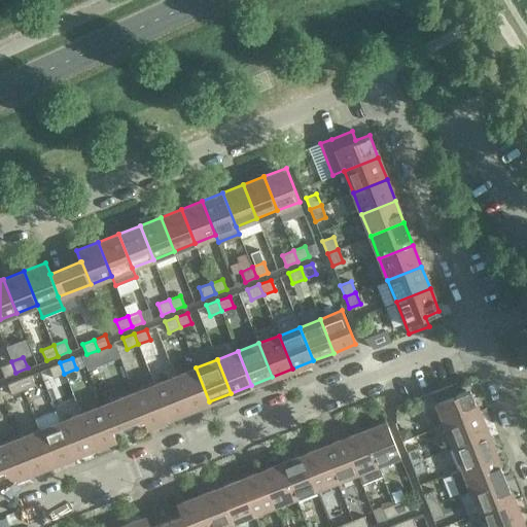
[(15,373),(11,361),(0,366),(4,377),(15,373)]
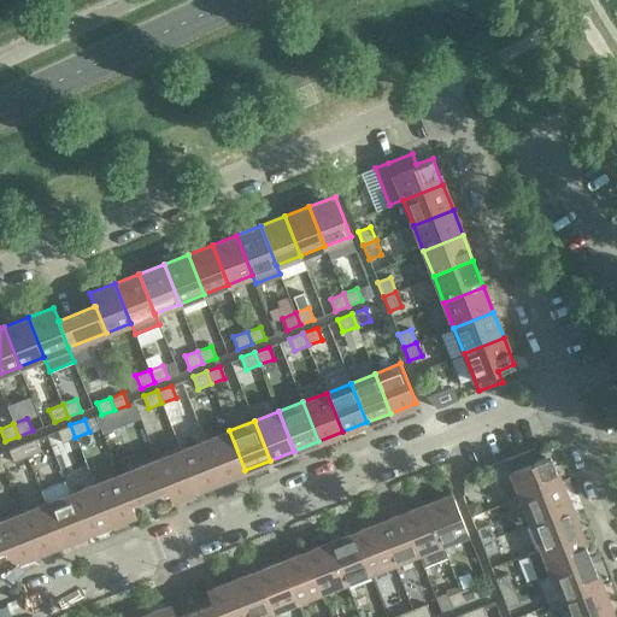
[(75,438),(70,424),(57,430),(62,442),(75,438)]
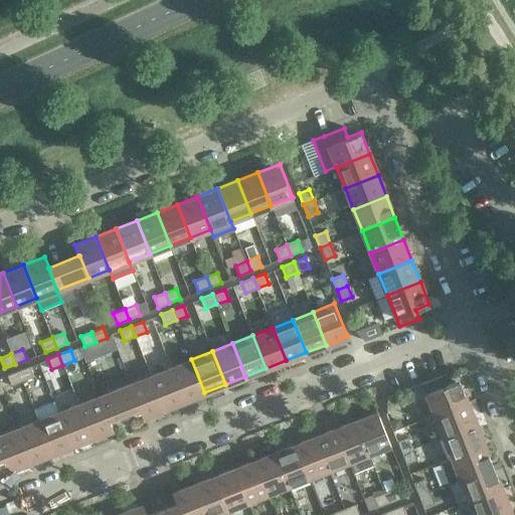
[(204,392),(191,359),(171,367),(184,400),(204,392)]
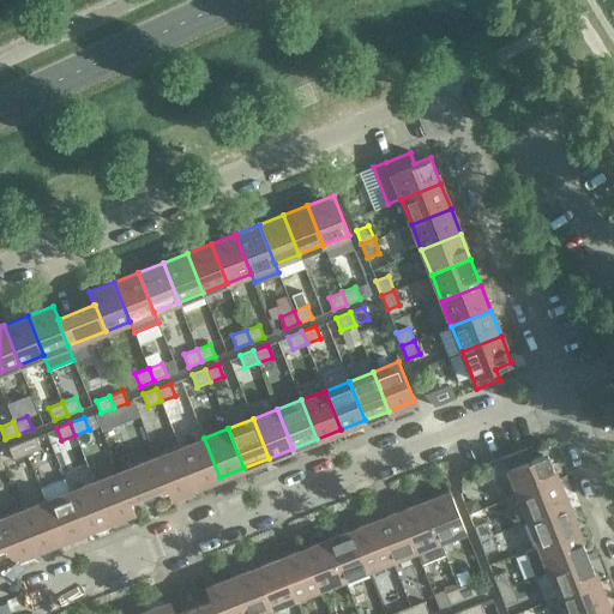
[(40,449),(35,437),(22,441),(26,455),(40,449)]
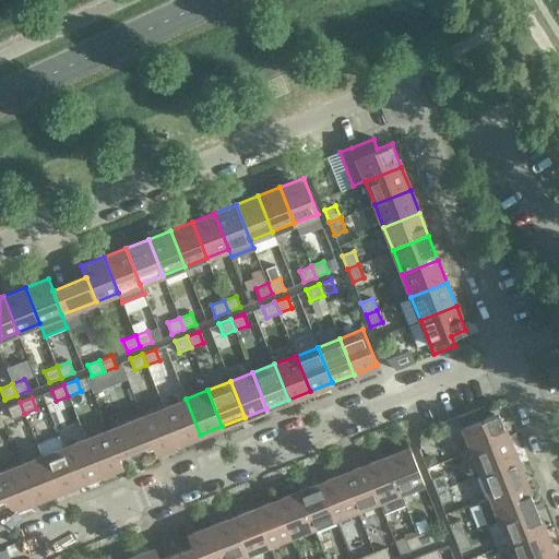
[(200,435),(186,399),(164,407),(178,443),(200,435)]
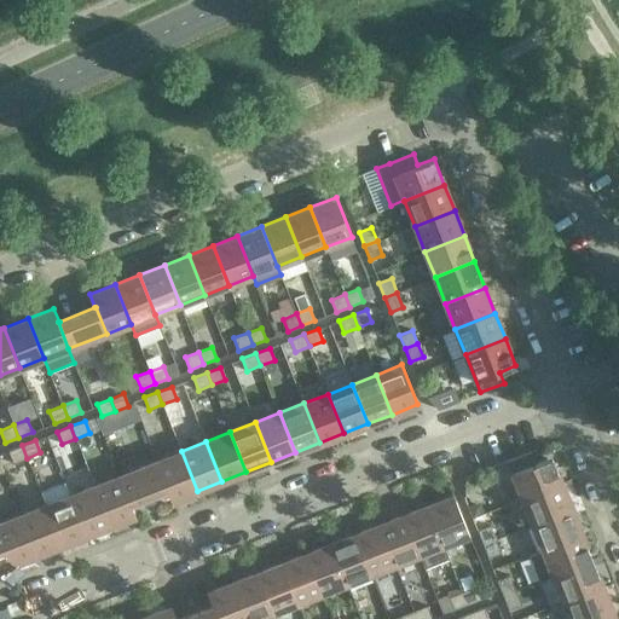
[(27,458),(22,445),(9,451),(13,463),(27,458)]
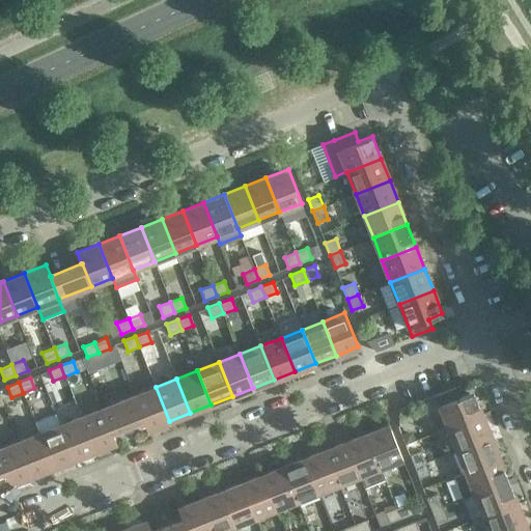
[(169,421),(156,387),(135,395),(144,418),(143,419),(147,430),(169,421)]
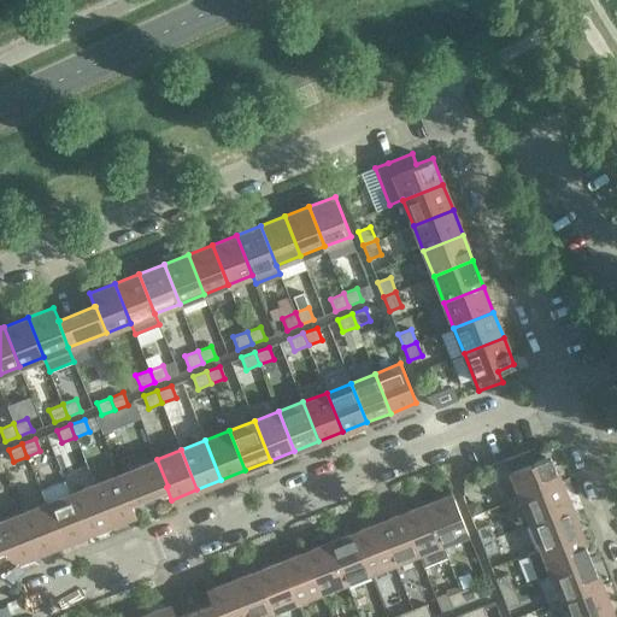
[(534,460),(529,450),(505,459),(521,497),(560,481),(550,454),(534,460)]
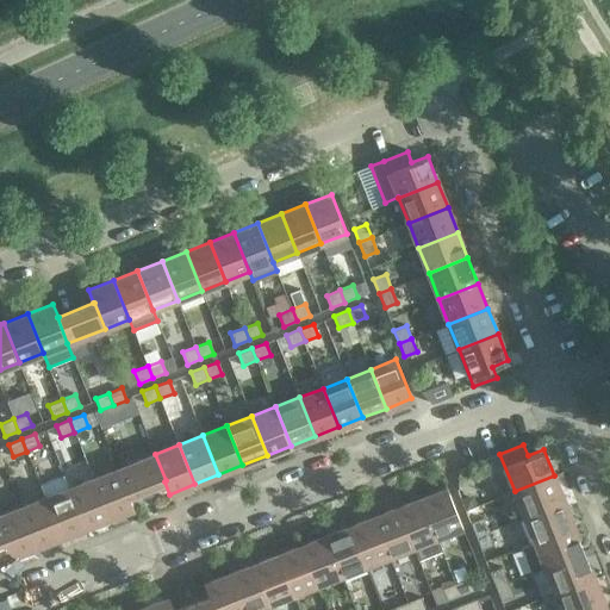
[(166,480),(155,454),(117,470),(128,496),(129,496),(165,481),(166,480)]
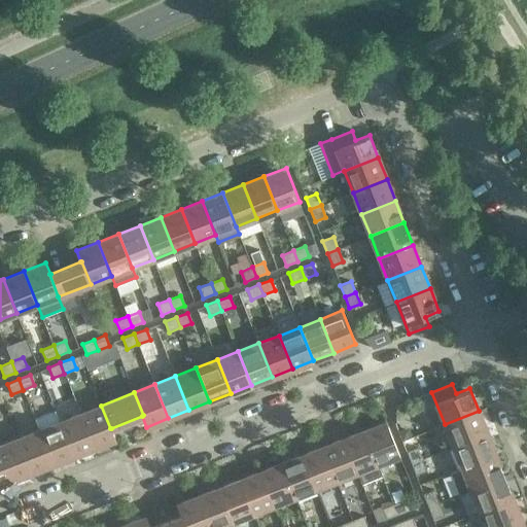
[(110,428),(101,406),(80,414),(94,448),(115,438),(111,428),(110,428)]
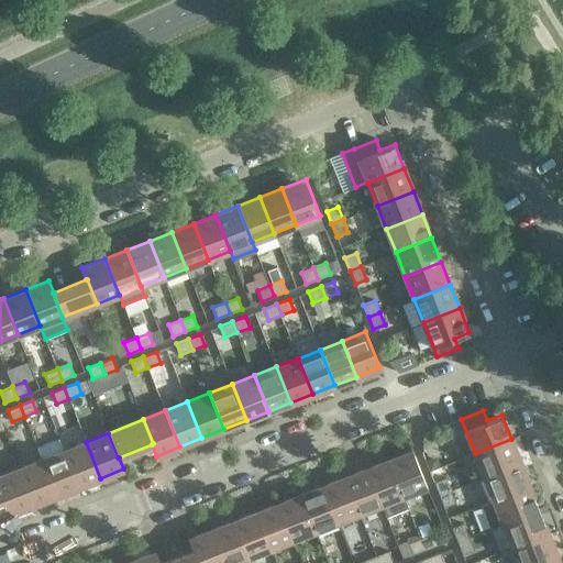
[(36,448),(42,460),(56,496),(78,487),(64,451),(58,439),(36,448)]
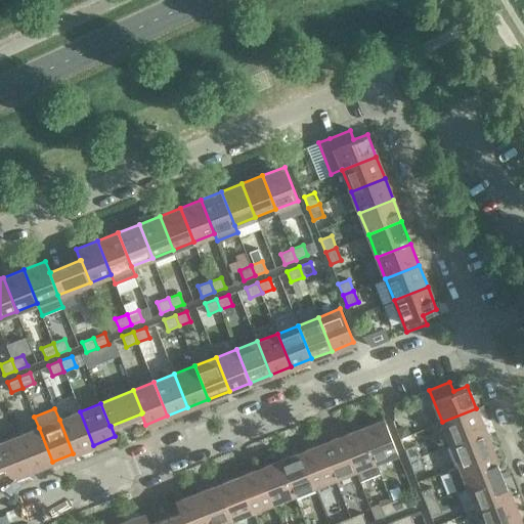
[(484,431),(476,408),(442,422),(450,444),(484,431)]
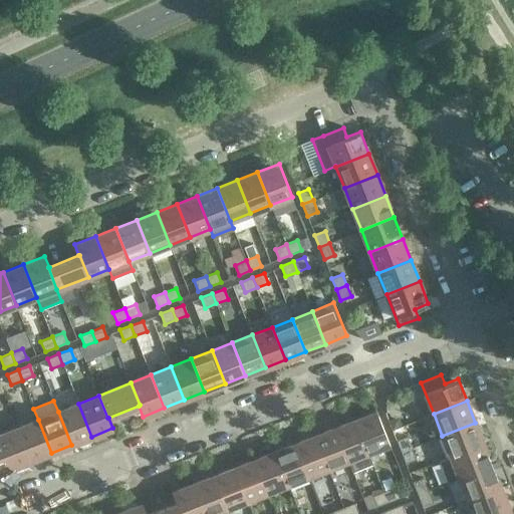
[(91,437),(78,404),(58,412),(71,445),(91,437)]
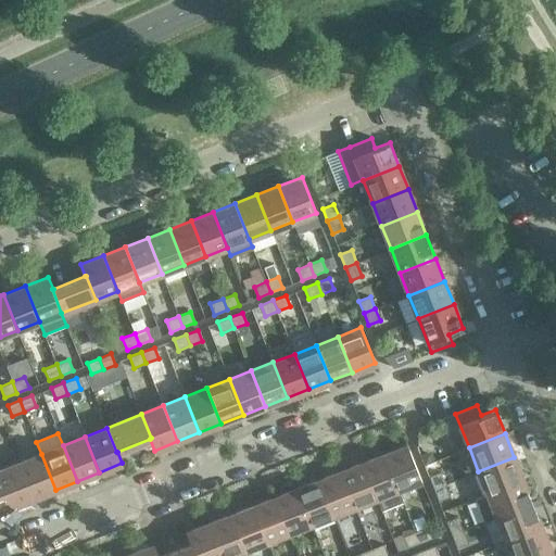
[(421,480),(407,444),(384,454),(399,490),(421,480)]
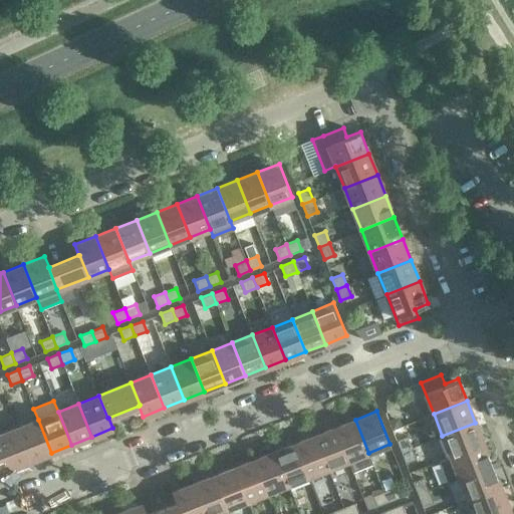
[(51,453),(38,420),(17,428),(30,461),(51,453)]
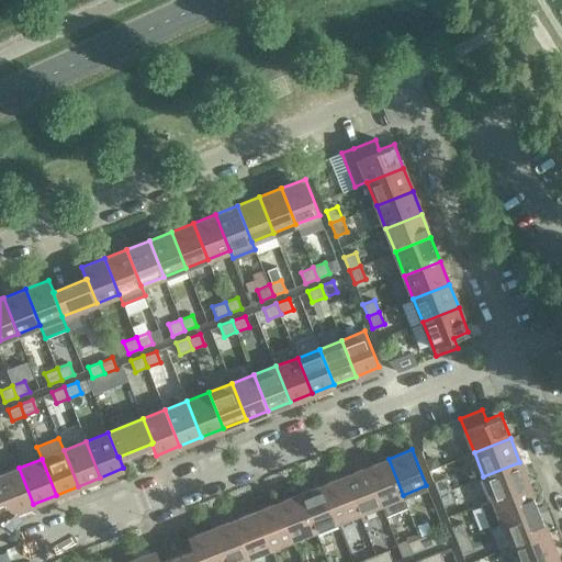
[(403,495),(389,459),(367,468),(381,504),(403,495)]
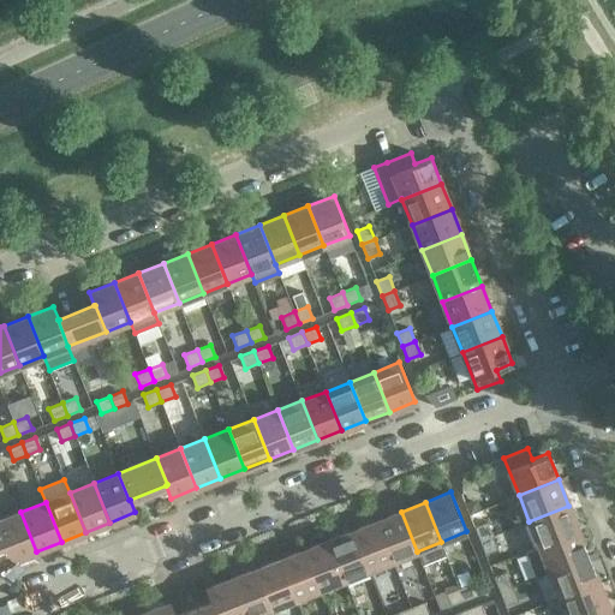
[(579,531),(568,506),(529,521),(539,547),(579,531)]
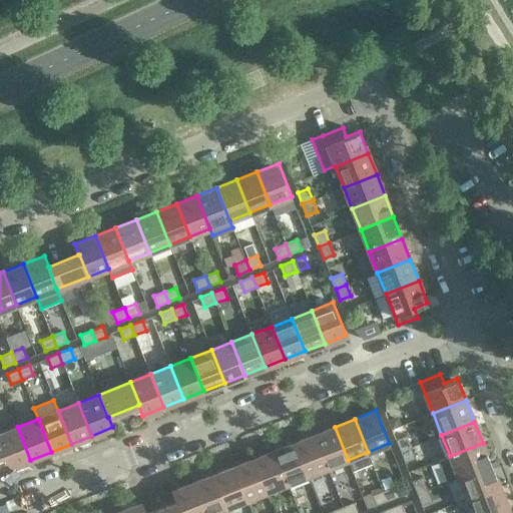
[(30,460),(17,427),(0,433),(0,442),(10,468),(30,460)]
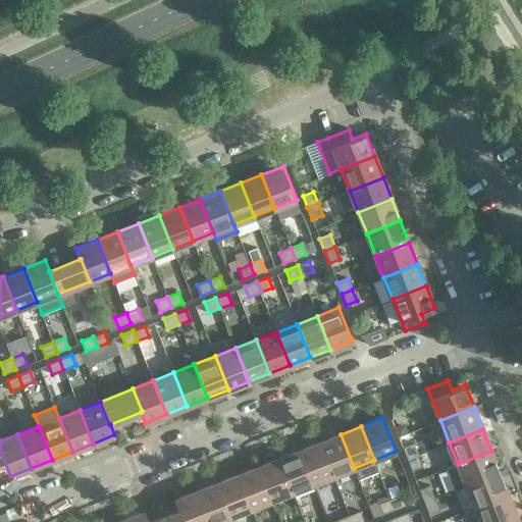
[(354,468),(341,434),(320,442),(333,475),(354,468)]
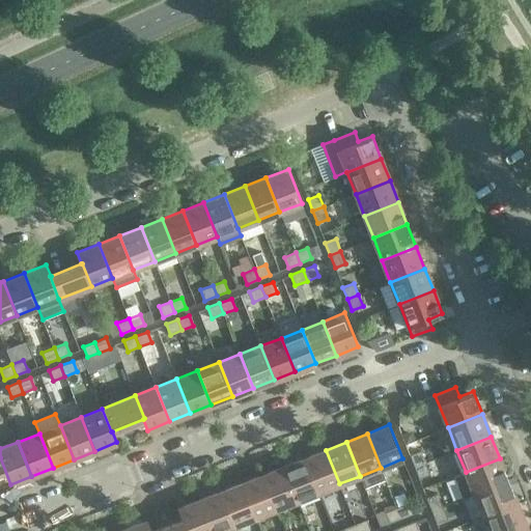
[(339,483),(326,450),(305,457),(318,492),(339,483)]
